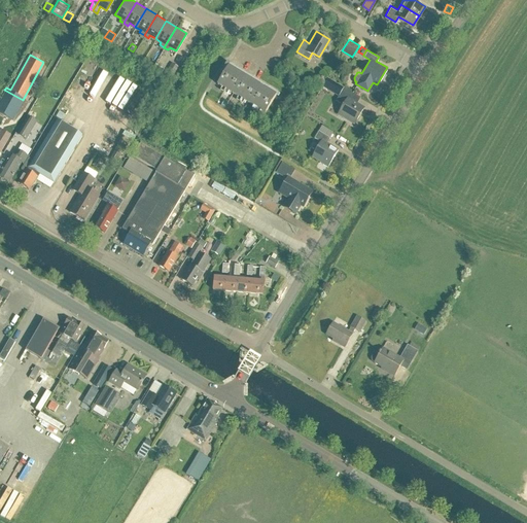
[(164,73),(170,77),(178,64),(172,60),(164,73)]
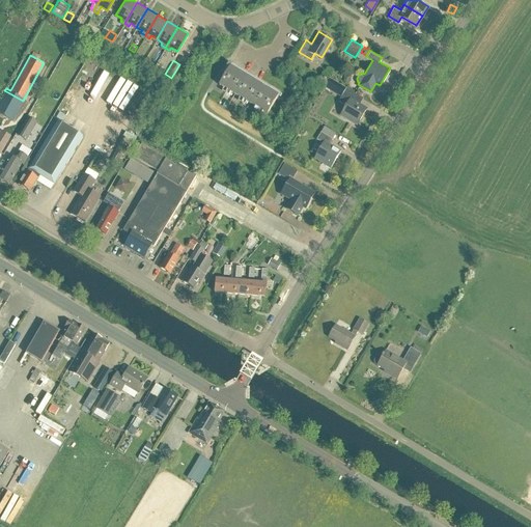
[(240,66),(228,60),(222,72),(224,73),(219,82),(267,111),(278,93),(238,68),(240,66)]
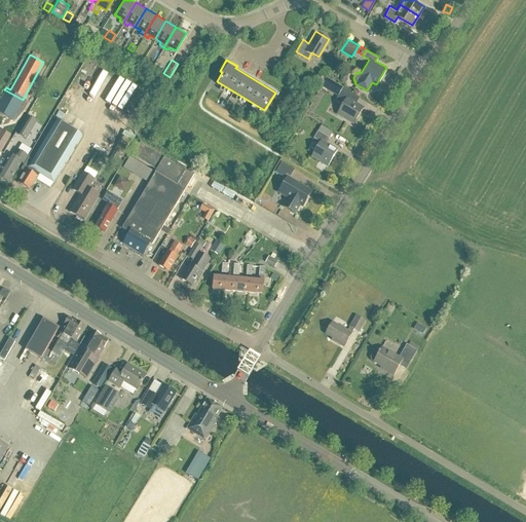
[(72,82),(77,80),(72,70),(67,73),(72,82)]
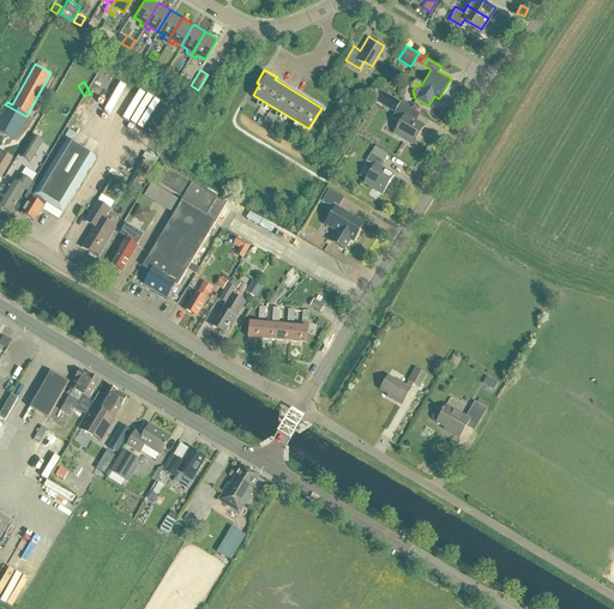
[(413,142),(423,122),(411,115),(416,108),(399,100),(391,114),(399,119),(393,130),(413,142)]
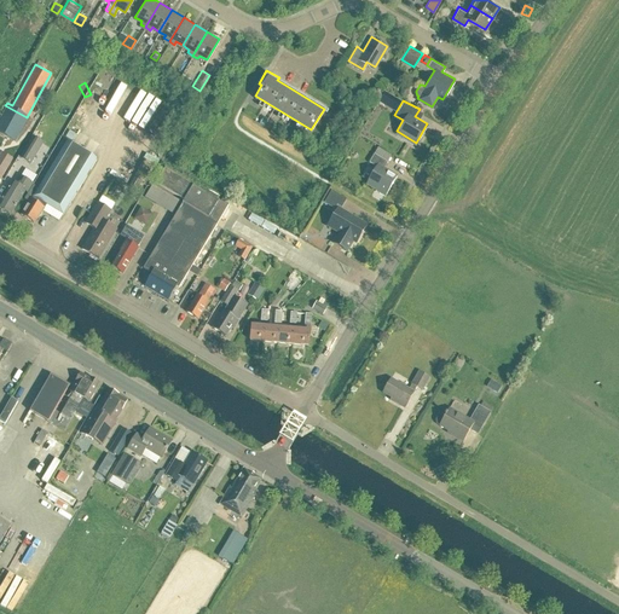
[(71,102),(59,109),(68,121),(79,113),(71,102)]
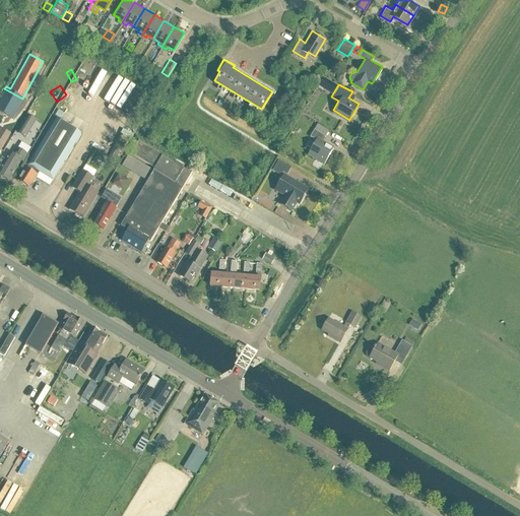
[(22,99),(4,88),(0,97),(0,109),(12,116),(22,99)]
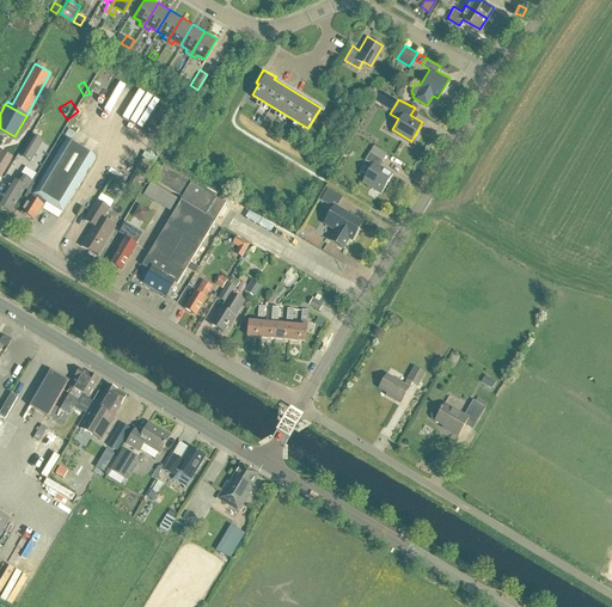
[(38,135),(43,127),(36,123),(19,152),(31,159),(43,138),(38,135)]
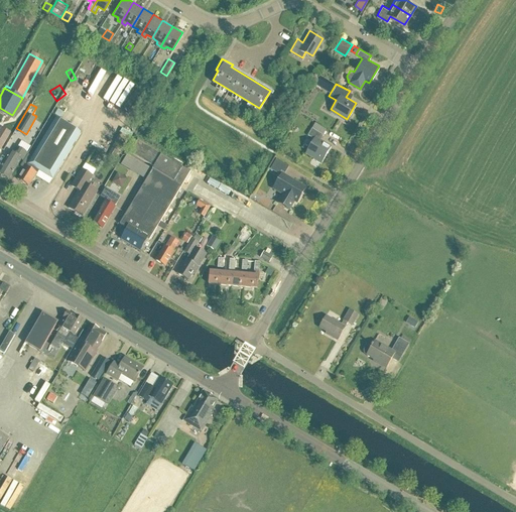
[(24,166),(18,177),(28,183),(29,184),(32,178),(37,171),(51,179),(58,168),(57,168),(67,155),(75,141),(81,131),(55,115),(49,126),(32,154),(26,151),(19,163),(24,166)]
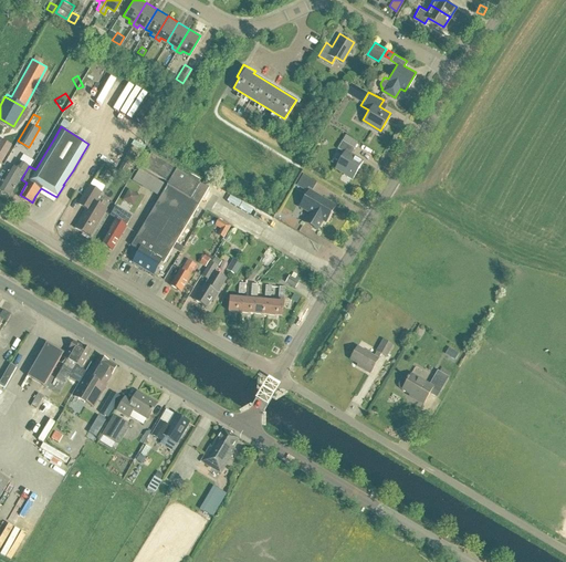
[(0,160),(2,157),(11,142),(2,136),(0,139),(0,160)]
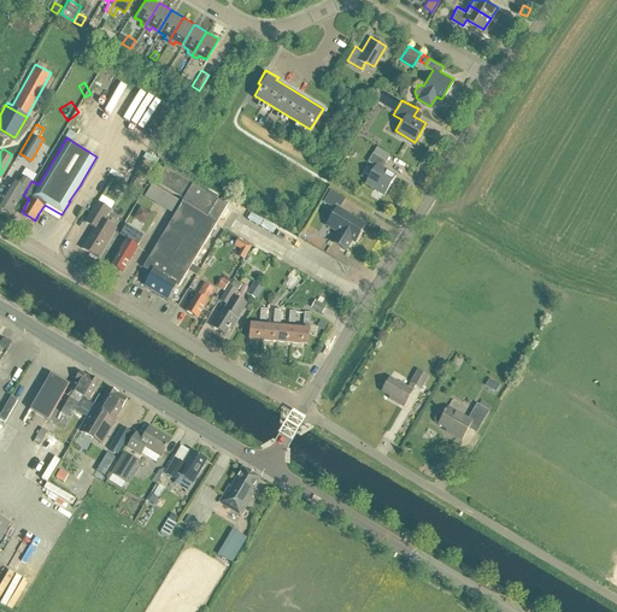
[(383,193),(395,172),(382,165),(386,159),(372,151),(368,159),(375,163),(365,181),(375,186),(374,187),(383,193)]
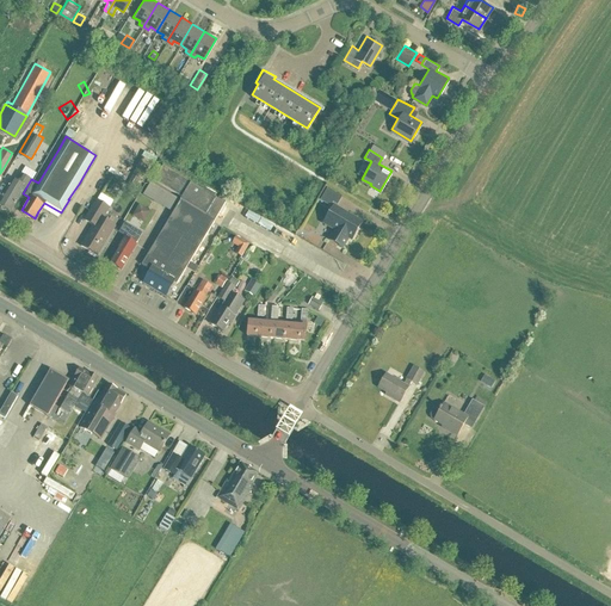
[(183,271),(215,220),(226,201),(165,162),(155,178),(183,196),(141,261),(150,267),(142,280),(154,286),(170,263),(183,271)]
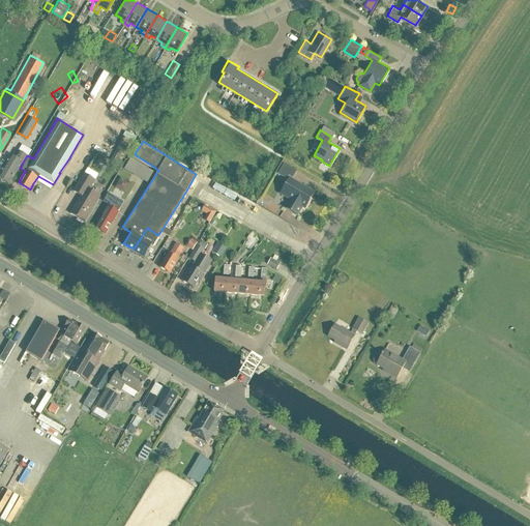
[(0,176),(8,182),(22,161),(23,162),(27,155),(18,149),(13,155),(10,153),(7,159),(6,159),(0,170),(0,176)]
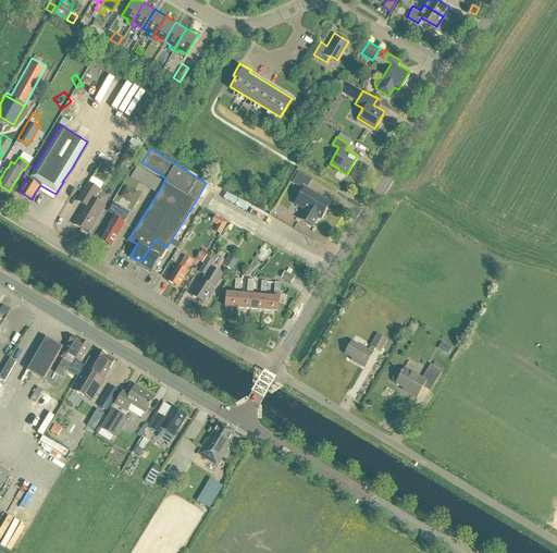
[(137,163),(131,174),(141,182),(148,170),(137,163)]
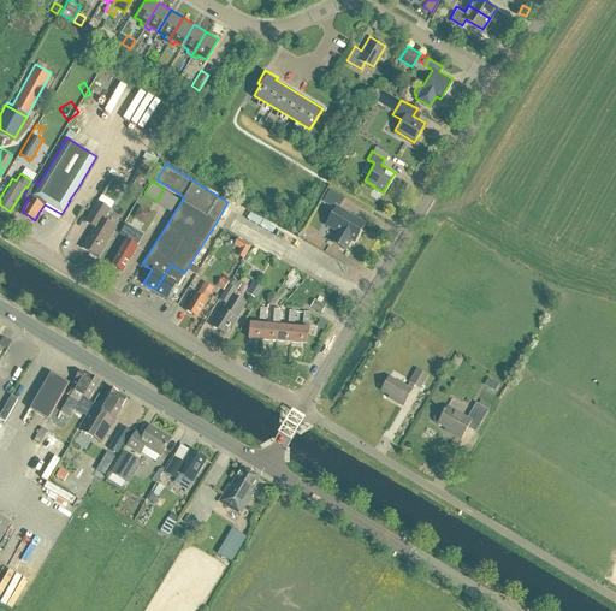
[(339,203),(343,196),(344,195),(330,188),(323,199),(332,205),(335,200),(339,203)]
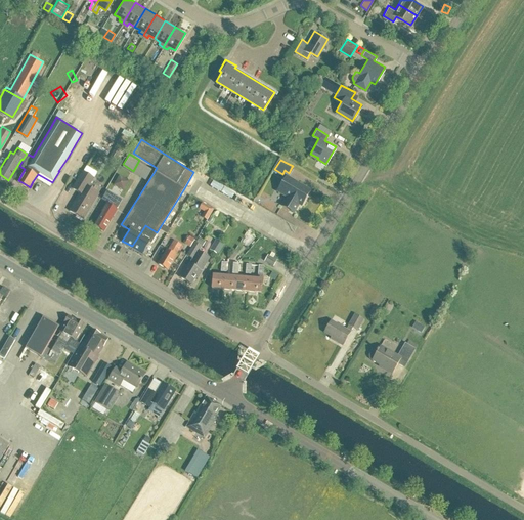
[(83,217),(98,191),(88,185),(93,176),(83,170),(73,186),(80,190),(69,208),(83,217)]
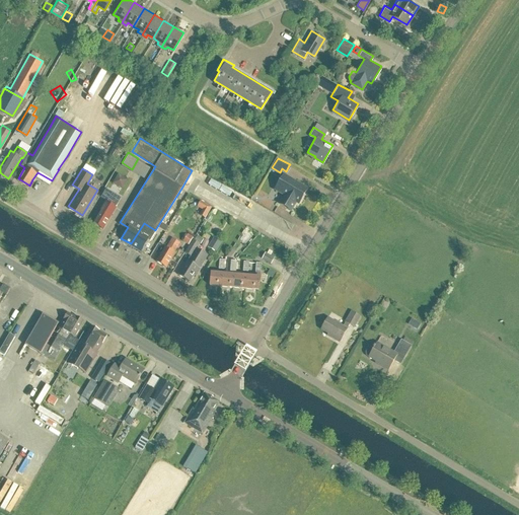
[(298,201),(307,187),(284,172),(275,187),(284,193),(279,202),(291,208),(296,200),(298,201)]
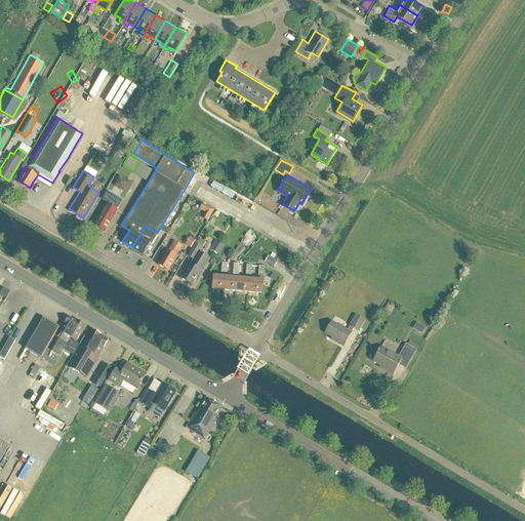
[(103,210),(102,211),(94,224),(104,230),(122,198),(107,189),(103,197),(107,200),(102,209),(103,210)]
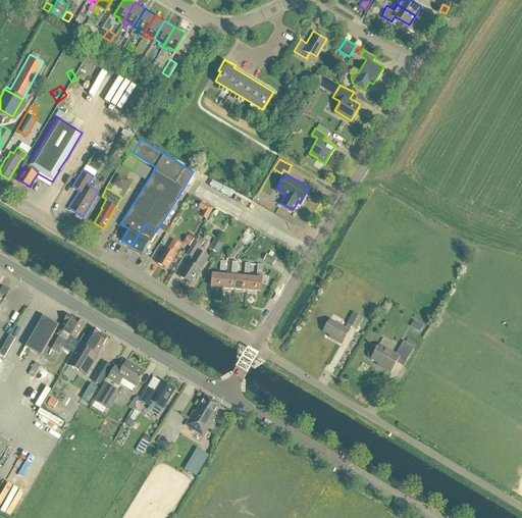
[(176,214),(169,226),(175,230),(183,218),(176,214)]
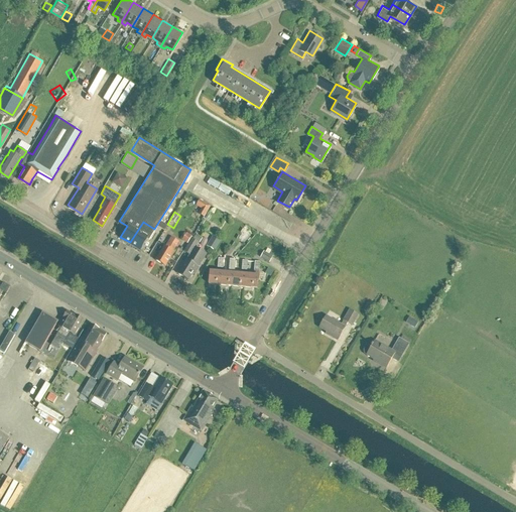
[(149,238),(154,229),(143,222),(130,242),(139,248),(147,237),(149,238)]
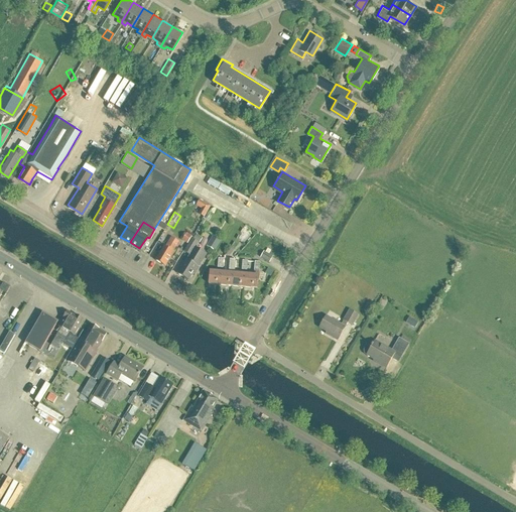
[(185,230),(181,237),(186,241),(191,234),(188,232),(185,230)]
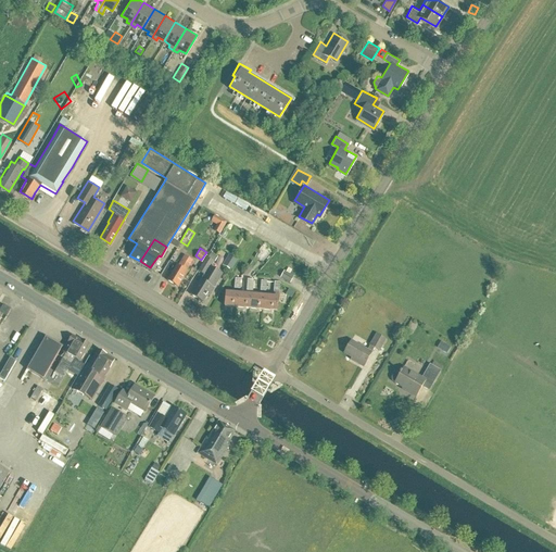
[(229,251),(222,262),(231,267),(238,255),(229,251)]
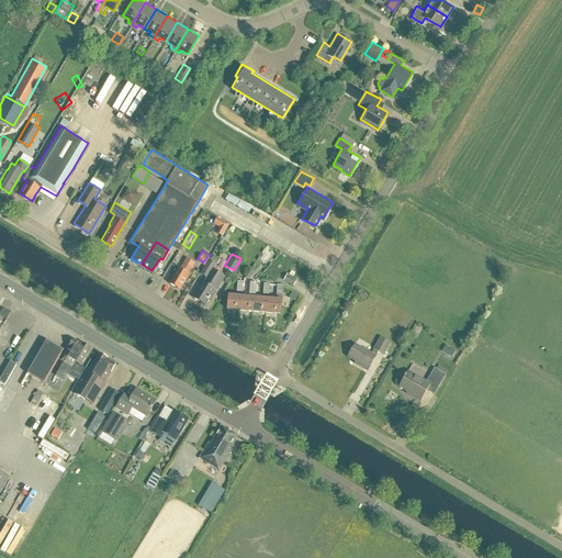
[(179,287),(189,271),(188,271),(194,260),(187,255),(180,266),(178,265),(169,280),(179,287)]
